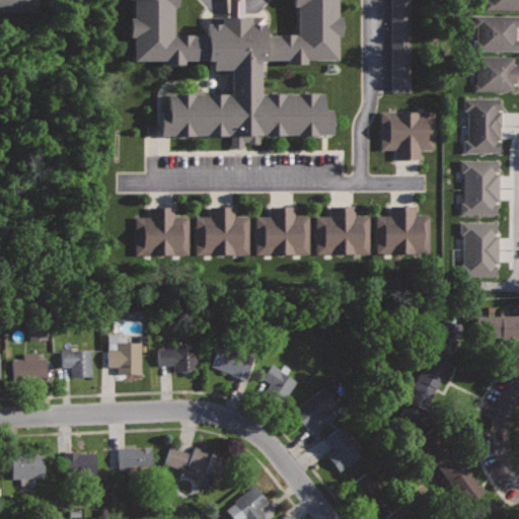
[(0,0),(0,11),(35,11),(35,0),(0,0)]
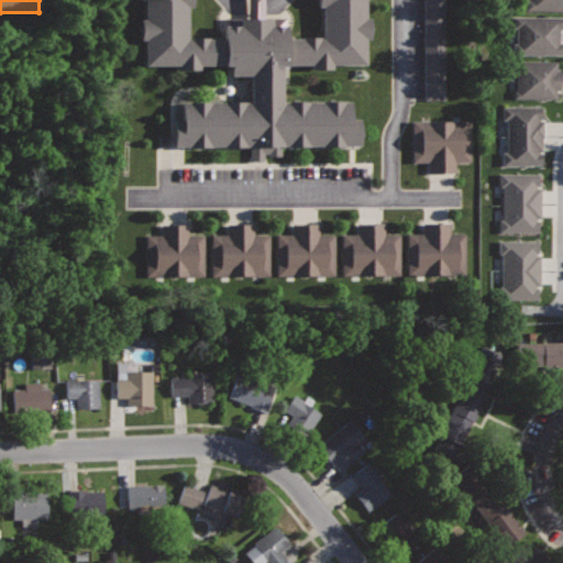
[(146,0),(146,14),(141,14),(141,39),(145,39),(145,63),(232,63),(232,72),(253,72),(253,99),(180,99),(180,117),(170,117),(170,146),(251,145),(251,161),(262,161),(262,154),(284,153),(284,146),(362,146),(362,114),(351,114),(351,98),(283,98),(283,61),(364,59),(363,0),(316,0),(316,7),(320,7),(320,31),(290,31),(290,17),(276,17),(276,11),(260,11),(261,8),(261,0),(249,0),(249,8),(249,15),(242,15),(241,22),(227,22),(227,39),(186,37),(187,3),(194,3),(194,0),(146,0)]
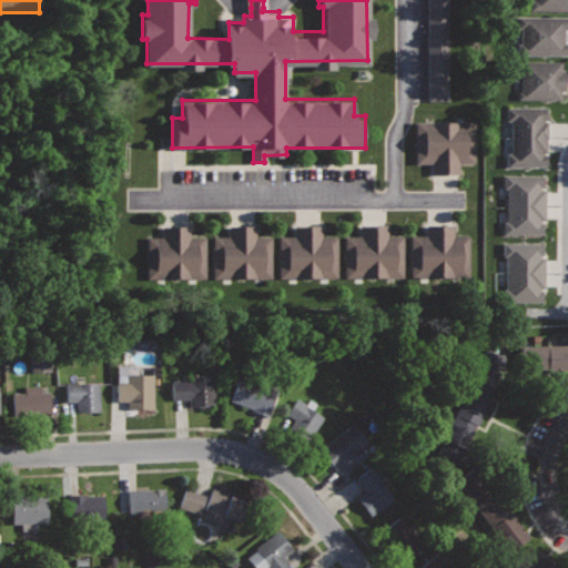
[(452,0),(428,0),(429,99),(429,102),(453,102),(452,0)]
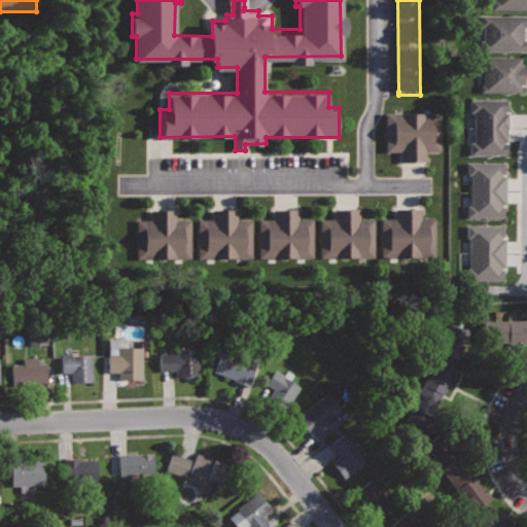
[(526,0),(492,0),(492,9),(526,9),(526,0)]
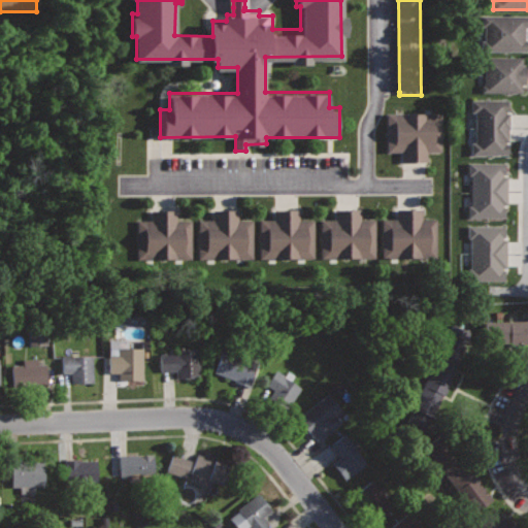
[(527,14),(482,15),(482,25),(484,25),(484,40),(482,40),(482,50),(527,50),(527,39),(525,39),(525,27),(527,27),(527,14)]
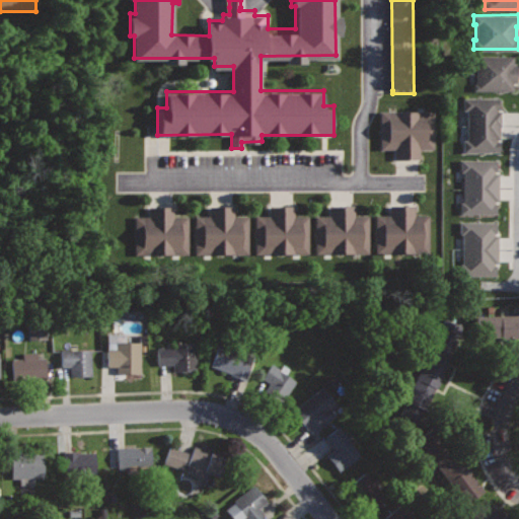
[(514,57),(483,57),(482,63),(476,63),(475,90),(513,91),(513,83),(517,83),(517,66),(514,65),(514,57)]
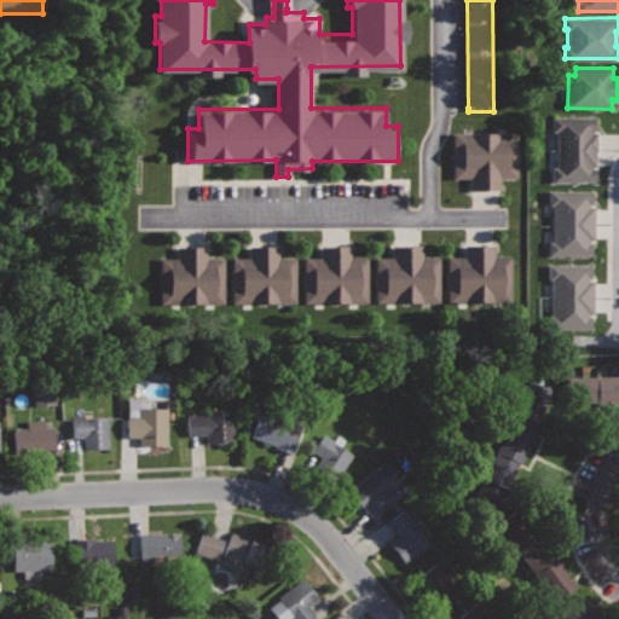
[(596,117),(551,117),(551,132),(557,132),(557,154),(559,154),(559,166),(561,166),(561,181),(594,183),(594,166),(596,166),(596,151),(599,150),(599,132),(596,132),(596,117)]
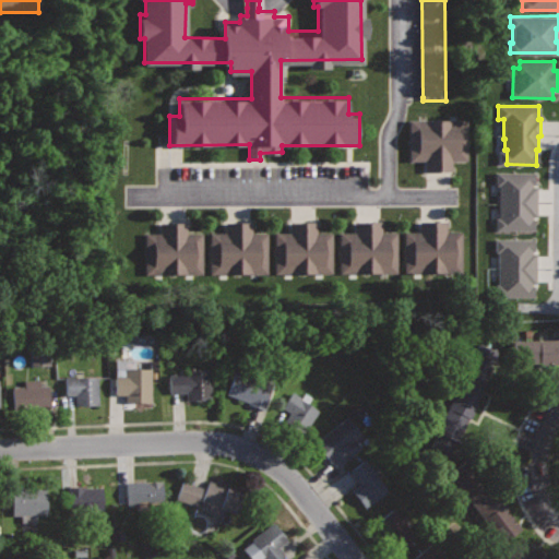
[(408,117),(466,117),(465,161),(453,161),(453,171),(425,170),(425,161),(408,161),(408,117)]
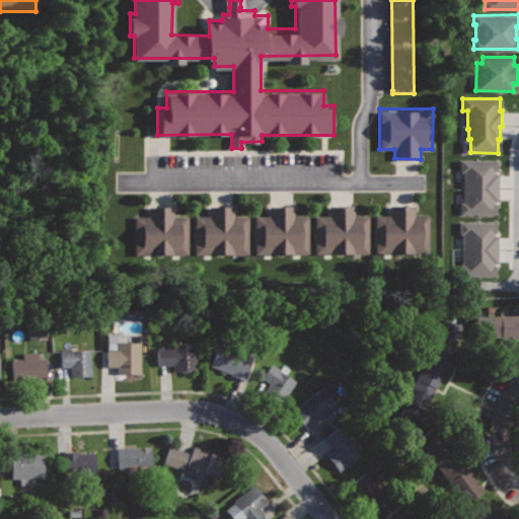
[(497,160),(460,160),(460,171),(464,171),(464,203),(461,203),(461,213),(496,213),(496,202),(499,202),(499,171),(497,171),(497,160)]
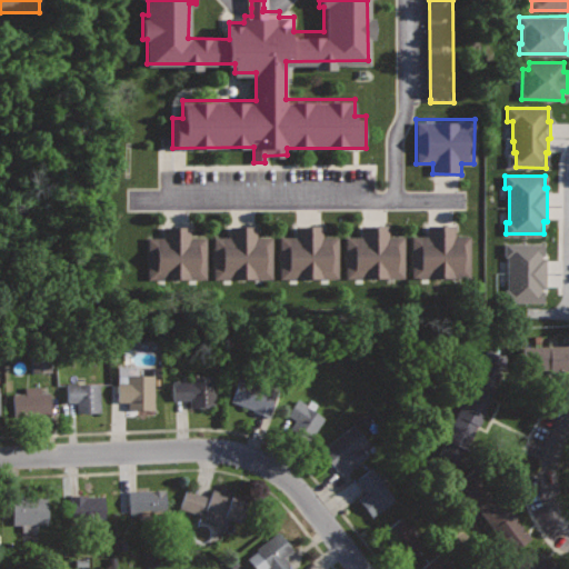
[(216,237),(216,278),(272,278),(272,237),(258,237),(258,225),(230,225),(230,237),(216,237)]
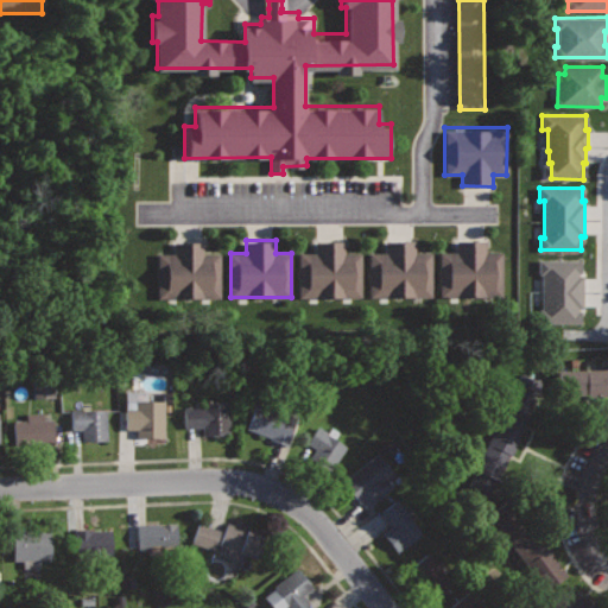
[(344,241),(316,240),(315,252),(299,252),(299,297),(361,298),(361,253),(344,253),(344,241)]
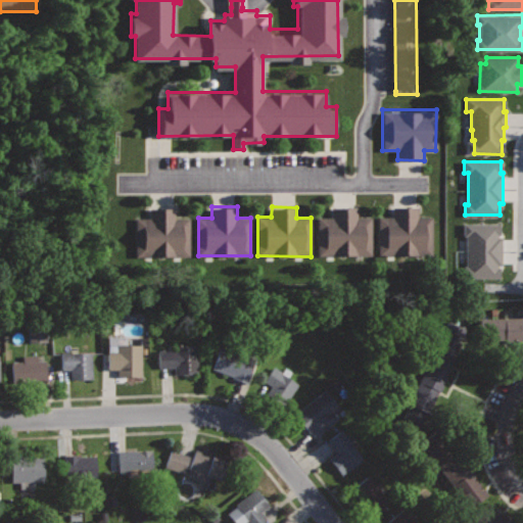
[(175,207),(150,207),(150,216),(135,216),(135,256),(191,256),(191,217),(175,217),(175,207)]
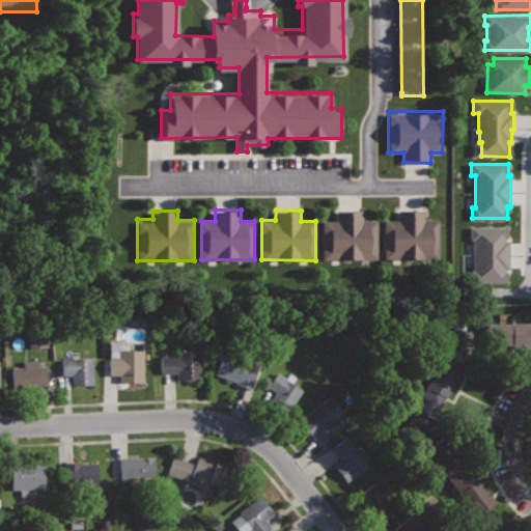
[(337,212),(337,221),(324,221),(324,261),(378,260),(378,221),(362,221),(362,212),(337,212)]
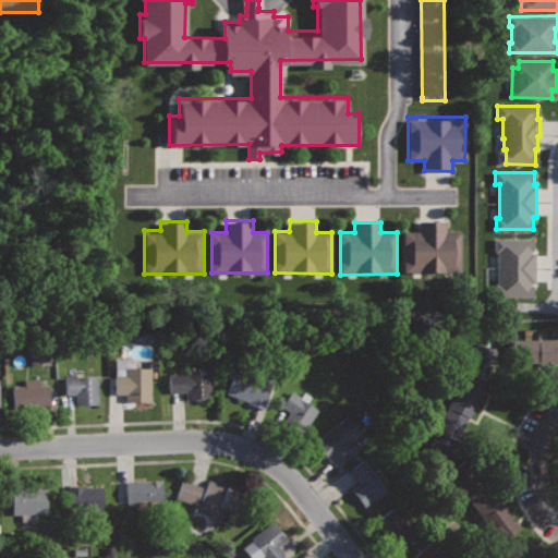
[(446,222),(419,222),(419,232),(404,232),(404,271),(461,271),(461,233),(446,233),(446,222)]
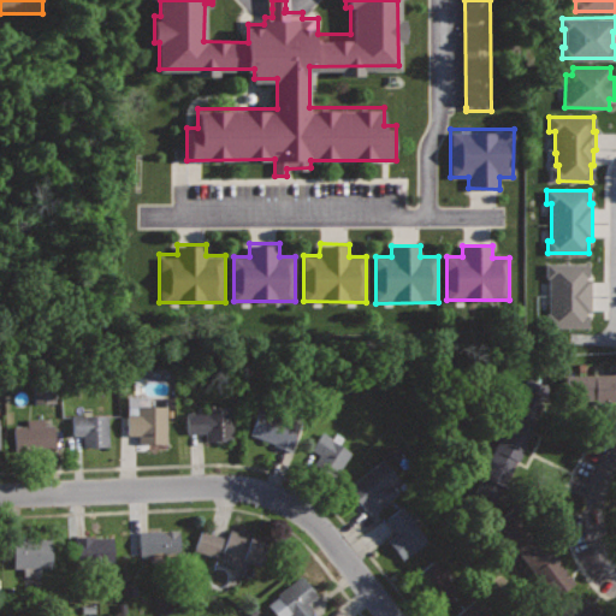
[(587,264),(545,264),(545,278),(548,278),(548,313),(545,314),(545,327),(587,327),(588,312),(591,312),(591,279),(587,279),(587,264)]
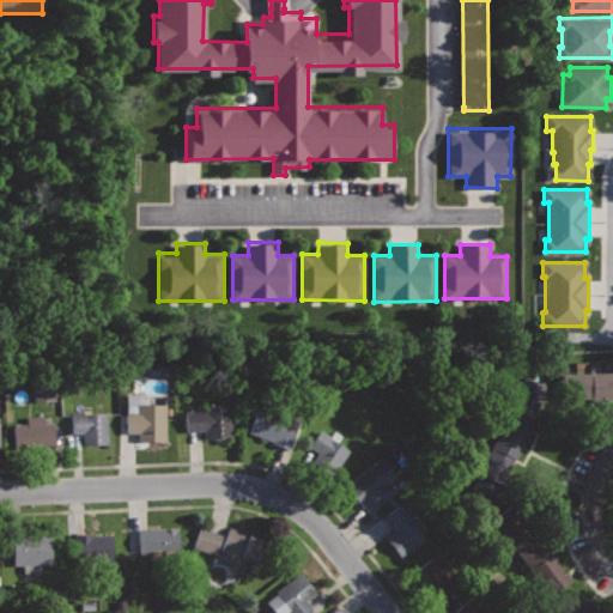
[(612,370),(559,372),(560,401),(612,399),(612,370)]
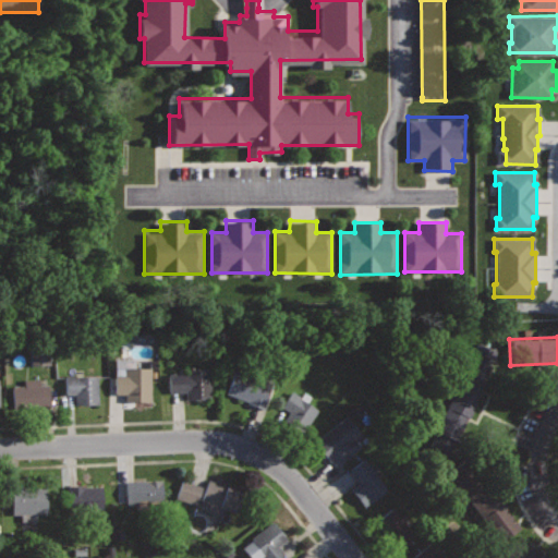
[(152,367),(116,366),(116,393),(125,393),(125,402),(152,402),(152,367)]
